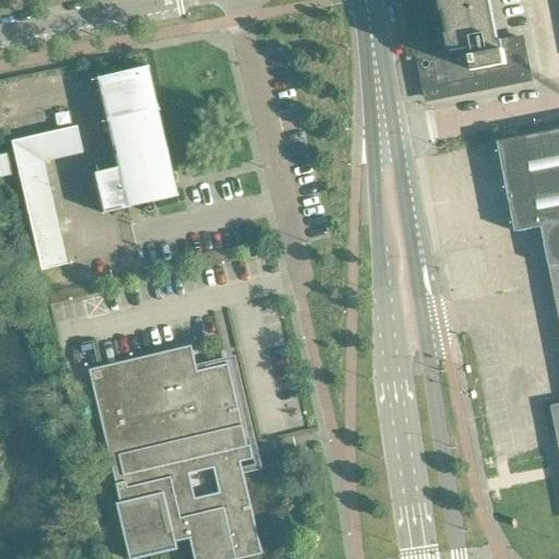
[(494,42),(485,0),(441,0),(452,50),(431,54),(437,86),(428,87),(430,99),(527,81),(525,69),(524,69),(518,37),(494,42)]
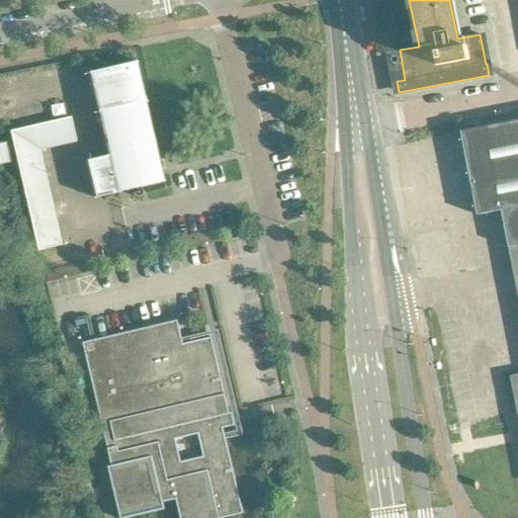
[(163,182),(136,62),(88,72),(107,156),(86,161),(94,198),(163,182)]
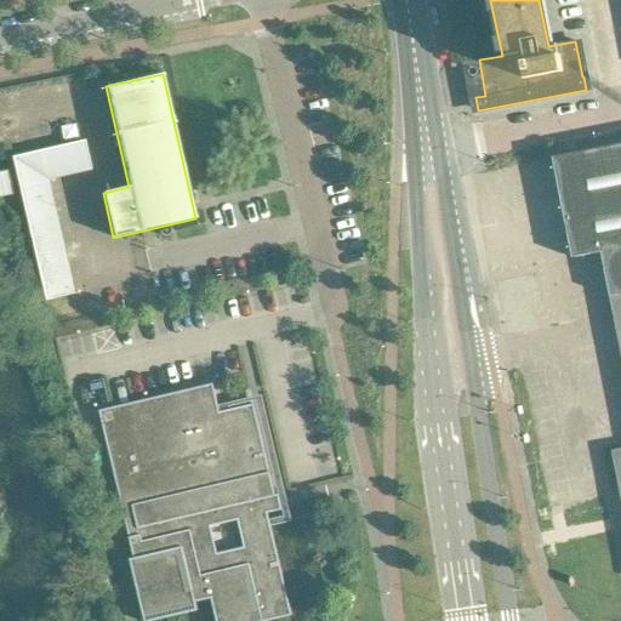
[(51,148),(11,157),(11,158),(18,187),(47,180),(57,178),(68,176),(80,172),(91,170),(85,141),(73,143),(62,146),(51,148)]
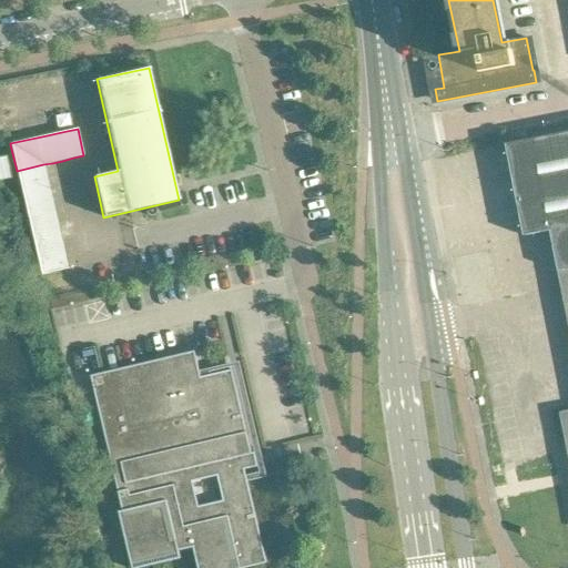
[(567,134),(448,158),(495,397),(567,383),(567,134)]
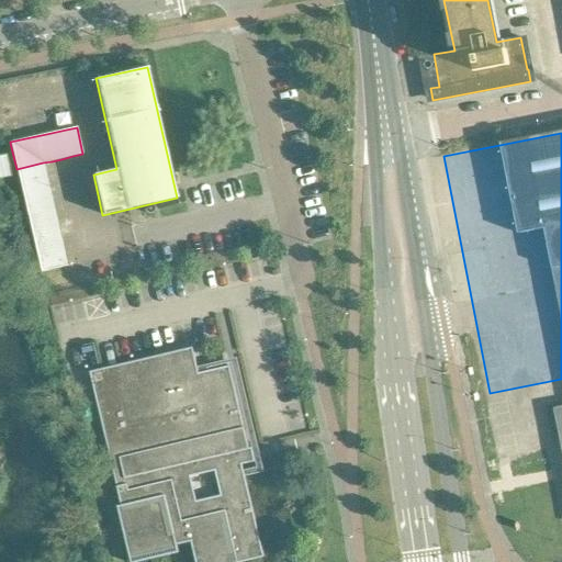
[(46,176),(43,163),(17,169),(20,182),(46,176)]
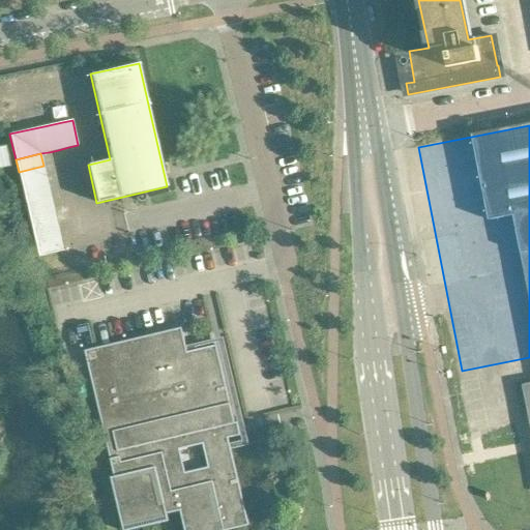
[(47,178),(43,166),(19,172),(21,184),(47,178)]
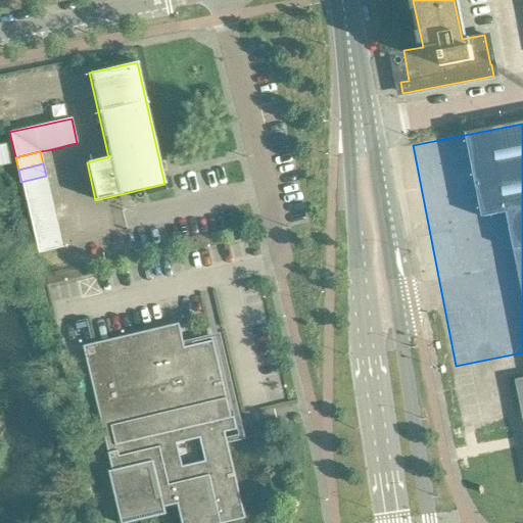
[(48,188),(46,176),(20,182),(24,193),(48,188)]
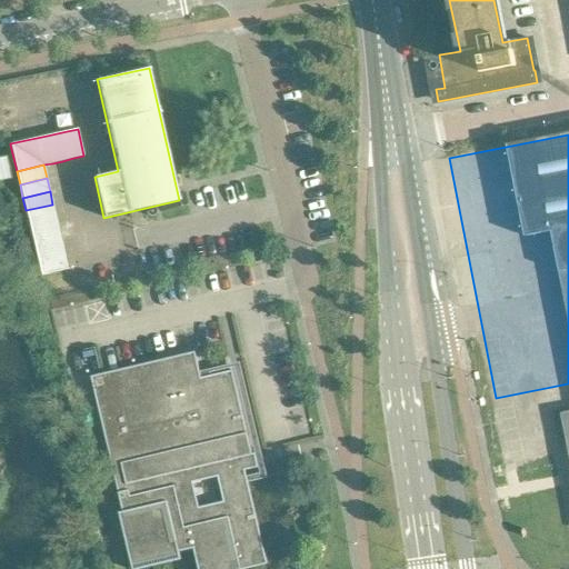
[(56,217),(52,205),(26,210),(29,223),(56,217)]
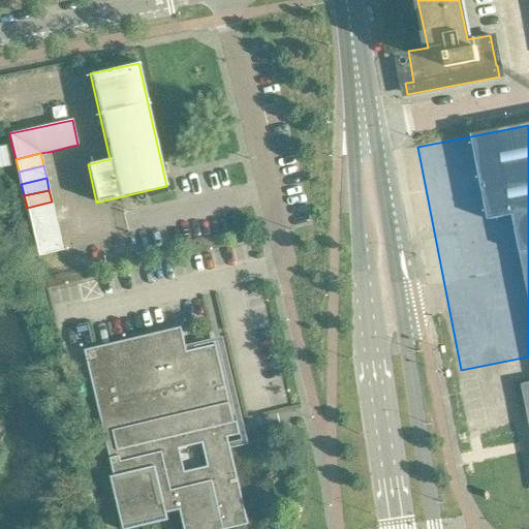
[(55,214),(52,201),(27,208),(30,220),(55,214)]
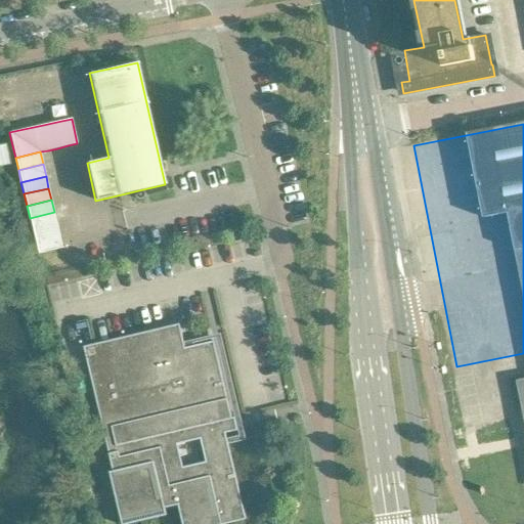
[(56,224),(54,212),(30,218),(32,230),(56,224)]
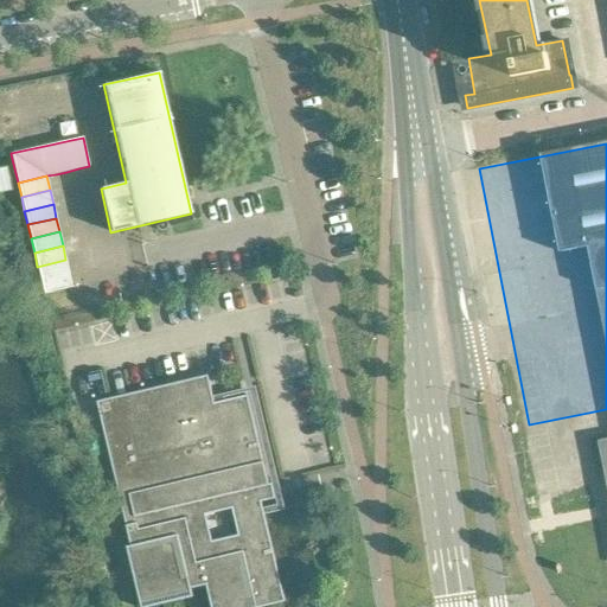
[(69,274),(65,260),(37,267),(40,280),(69,274)]
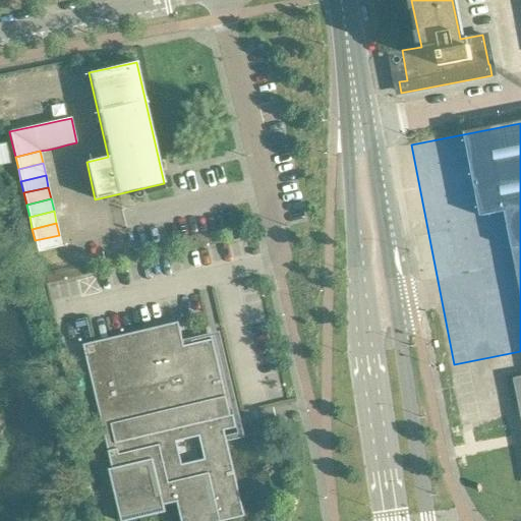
[(62,247),(59,235),(35,240),(38,252),(62,247)]
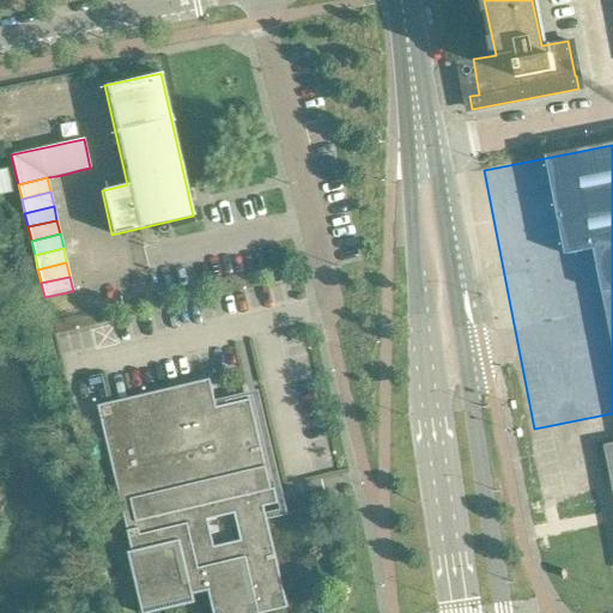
[(213,612),(265,612),(289,607),(265,507),(279,503),(275,487),(272,489),(250,399),(226,405),(226,401),(217,404),(211,378),(98,405),(125,516),(133,551),(128,552),(143,612),(152,612),(195,602),(194,594),(208,592),(213,612)]
